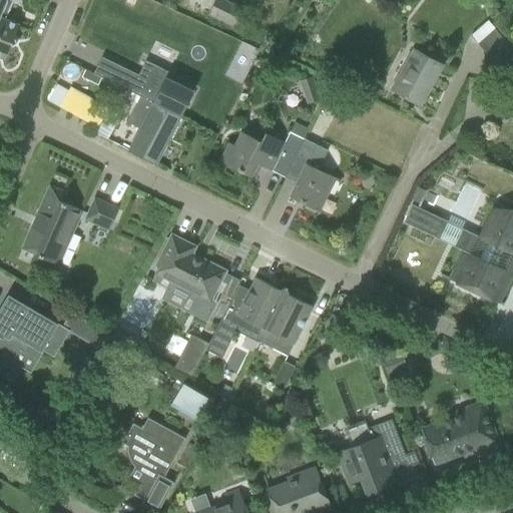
[(0,0),(0,58),(5,60),(10,48),(16,45),(13,39),(18,26),(4,20),(13,1),(11,0),(0,0)]
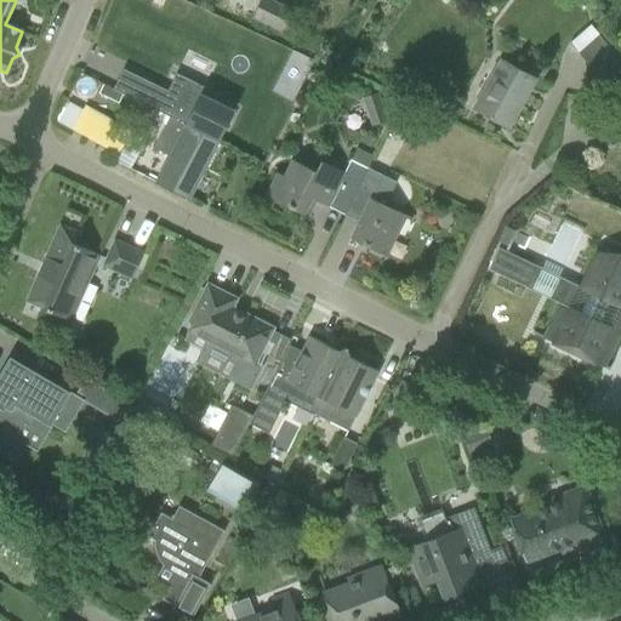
[(261,0),(252,20),(281,33),(291,11),(268,0),(261,0)]
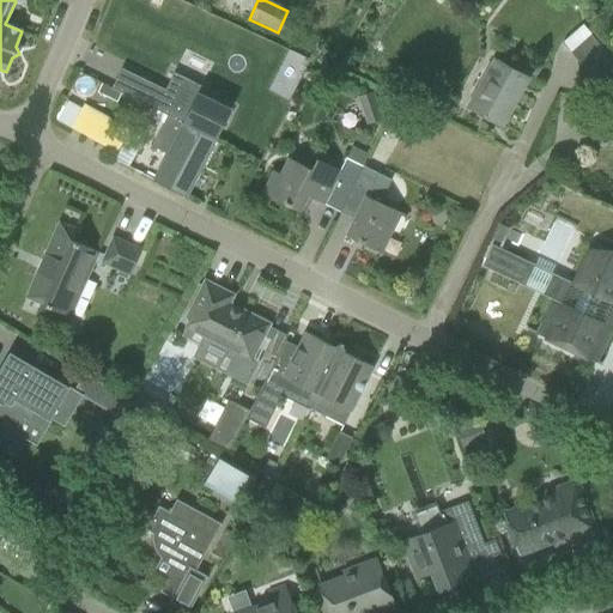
[(565,41),(562,44),(571,54),(602,90),(606,86),(610,90),(612,86),(612,62),(582,26),(565,41)]
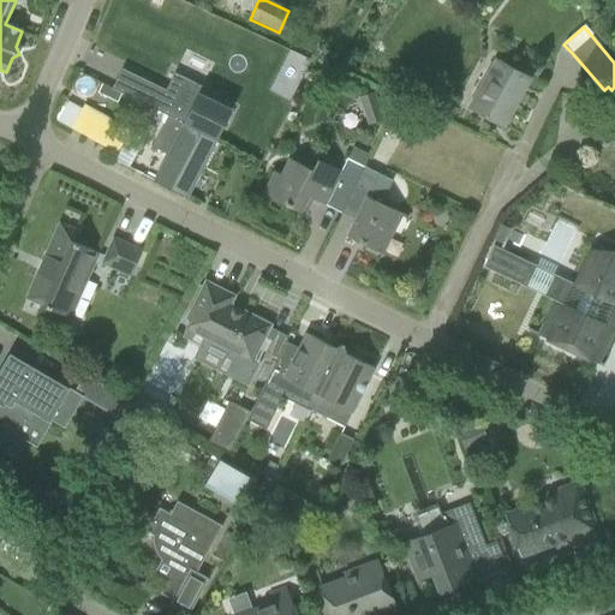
[(494,61),(469,108),(502,127),(529,81),(494,61)]
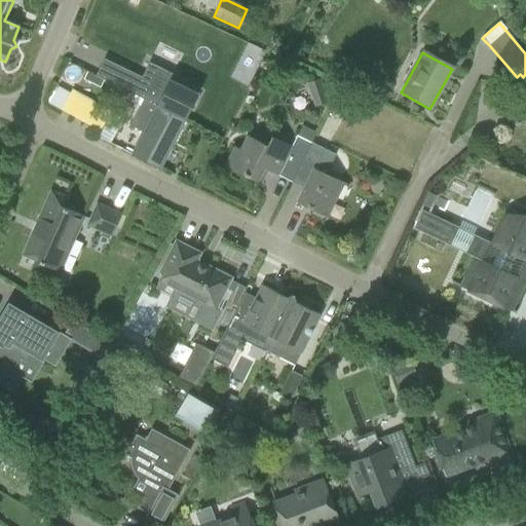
[(104,59),(96,76),(119,88),(126,91),(146,102),(184,120),(197,95),(171,81),(174,76),(149,64),(142,78),(128,71),(104,59)]
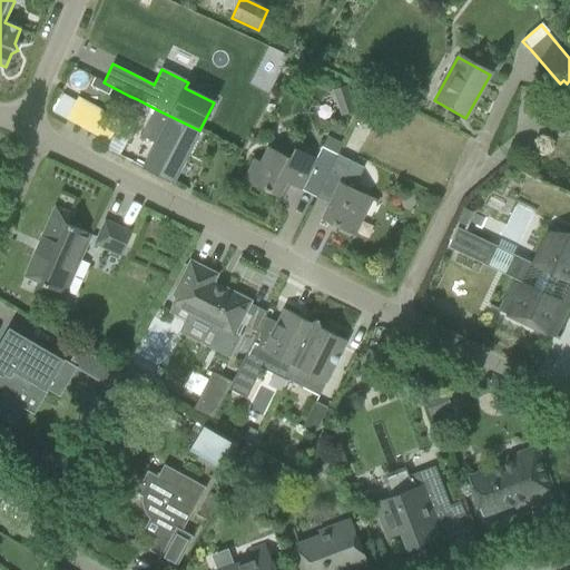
[(62,95),(52,112),(65,120),(66,119),(75,102),(62,95)]
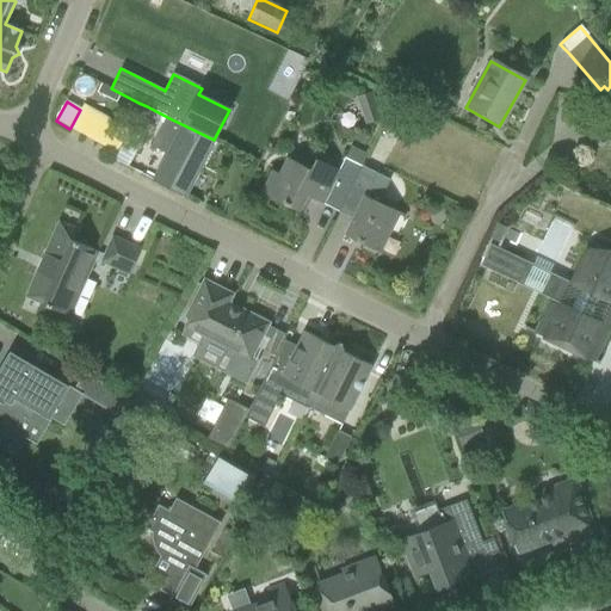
[(128,131),(82,106),(80,110),(71,128),(69,129),(116,154),(128,131)]
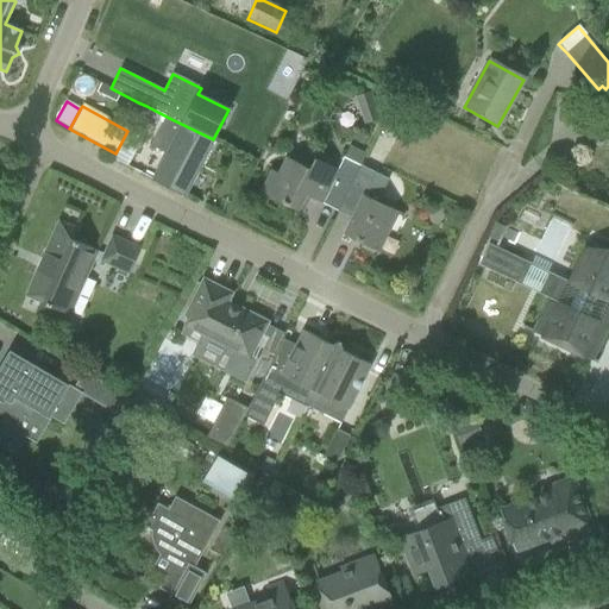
[(399,111),(393,121),(403,127),(409,118),(399,111)]
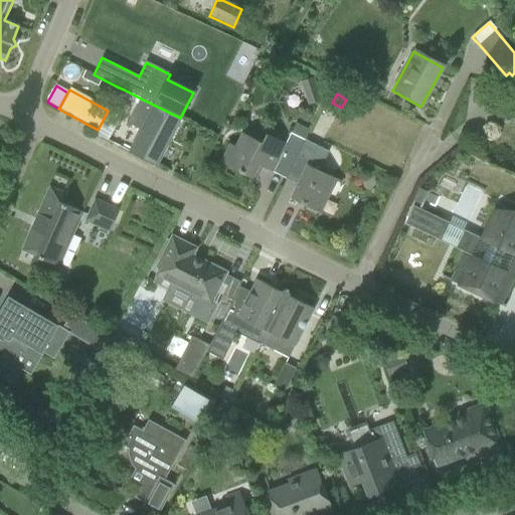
[(165,148),(180,118),(143,100),(129,125),(139,130),(128,152),(156,166),(165,148)]
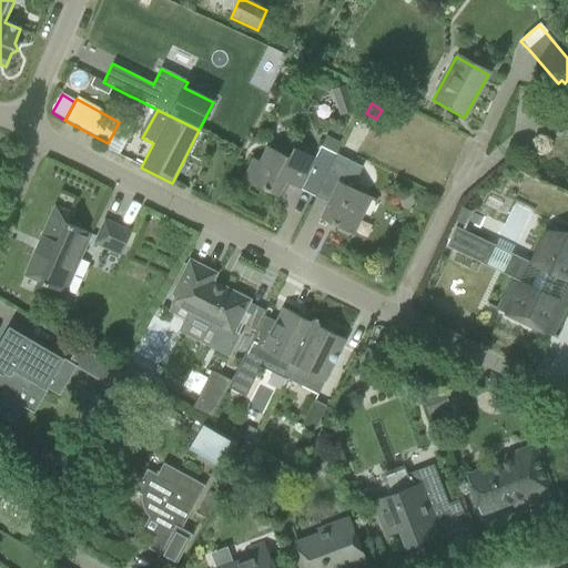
[(314,198),(316,193),(336,154),(341,144),(326,137),(322,148),(320,148),(314,159),(292,148),(287,158),(266,146),(259,162),(253,160),(243,180),(277,196),(284,182),(300,190),(302,185),(316,192),(314,198)]
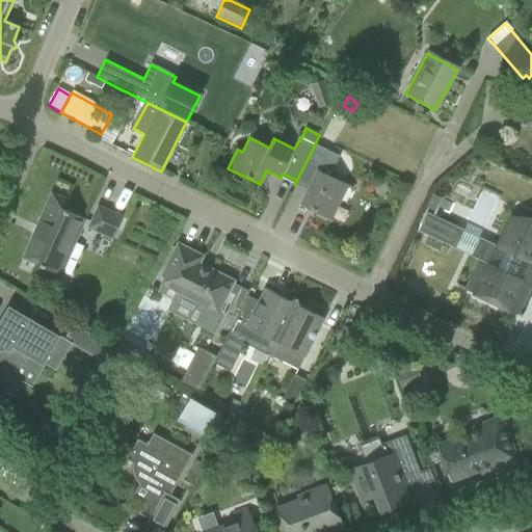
[(315,145),(296,181),(309,187),(300,205),(325,217),(335,198),(342,184),(328,177),(339,157),(327,152),(315,144),(315,145)]
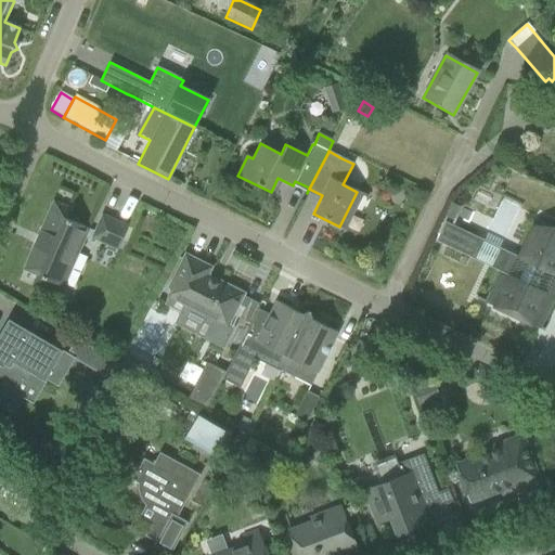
[(53,203),(24,270),(62,287),(88,230),(64,219),(68,209),(53,203)]
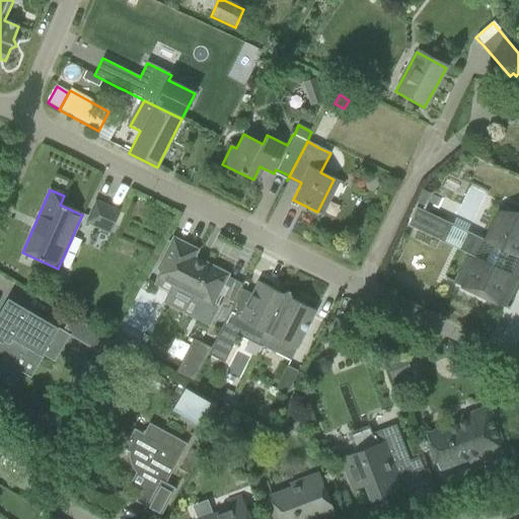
[(422,191),(416,203),(424,207),(430,195),(422,191)]
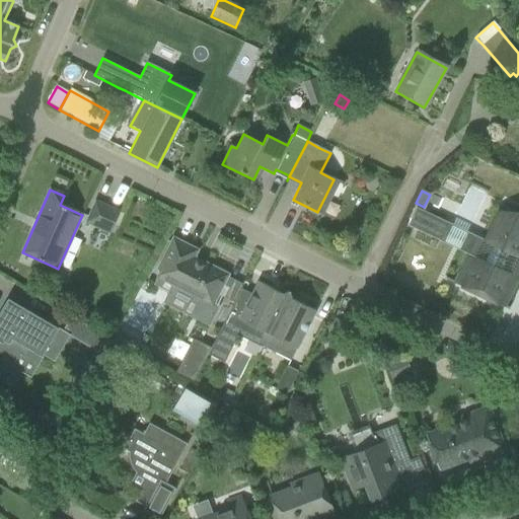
[(109,233),(110,231),(119,213),(95,203),(86,223),(109,233)]
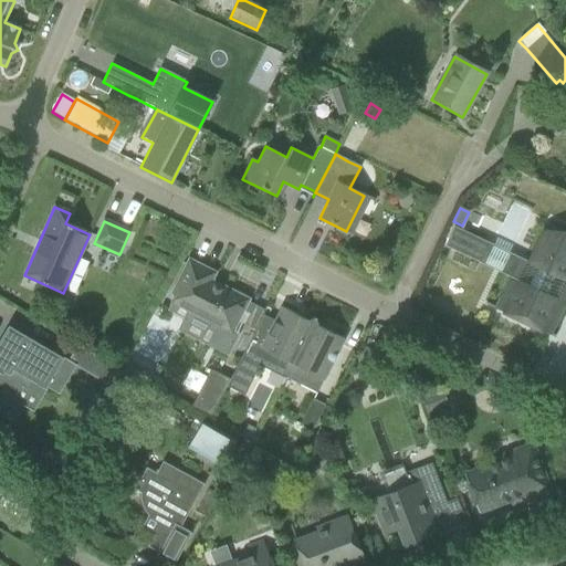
[(454,229),(446,247),(456,251),(454,251),(479,263),(488,245),(461,232),(459,231),(454,229)]
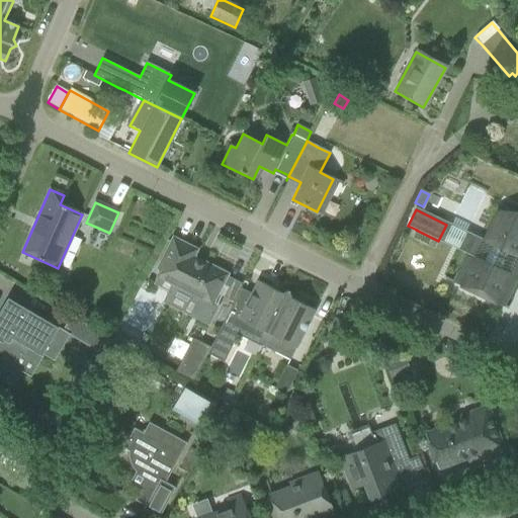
[(444,277),(443,279),(507,310),(508,308),(505,307),(517,280),(515,278),(517,271),(517,225),(498,216),(486,241),(492,244),(492,245),(484,262),(483,264),(464,255),(452,281),(444,277)]
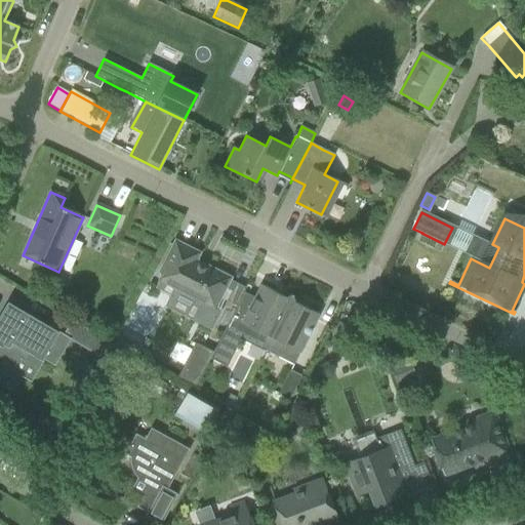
[(214,271),(195,261),(199,254),(175,242),(166,260),(160,272),(164,274),(160,282),(194,299),(185,317),(210,330),(220,312),(214,309),(220,297),(230,280),(230,279),(227,277),(228,275),(215,269),(214,271)]
